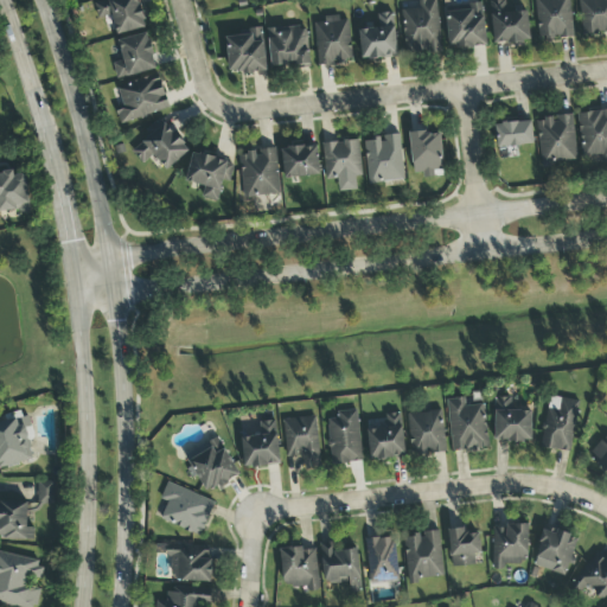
[(146,27),(138,0),(107,0),(94,4),(98,20),(112,17),(116,36),(146,27)]
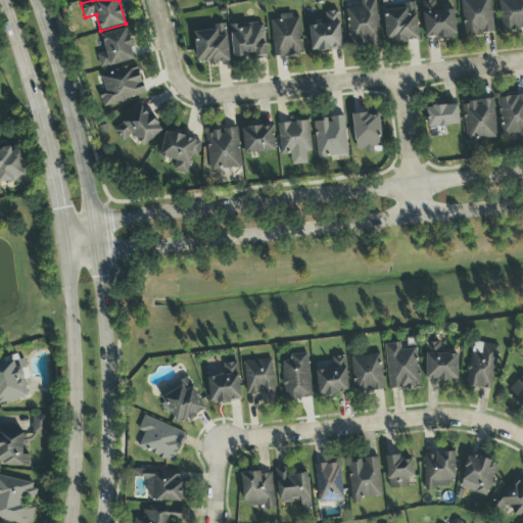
[(376,0),(360,0),(361,8),(346,8),(348,46),(379,44),(376,0)]
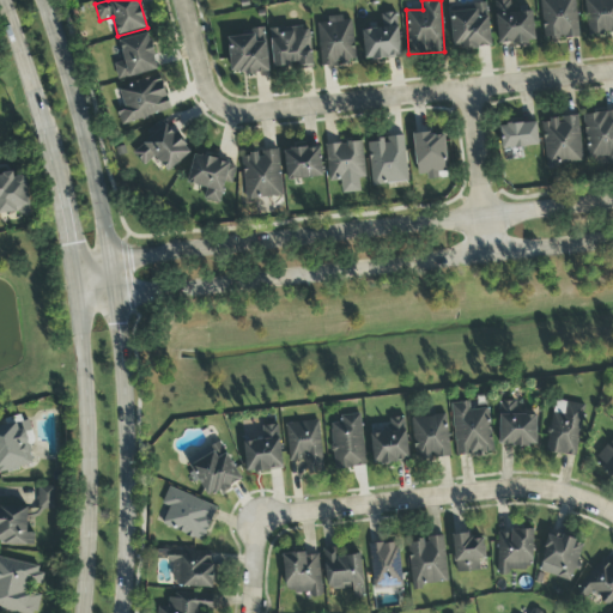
[(496,1),(497,44),(534,43),(533,11),(511,12),(511,0),(496,1)]
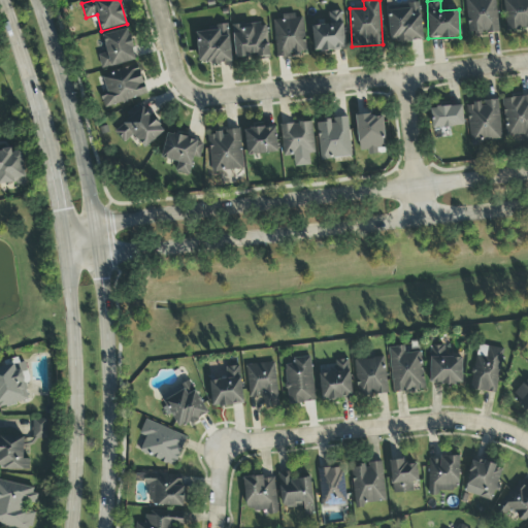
[(498,33),(495,0),(465,0),(467,35),(498,33)]
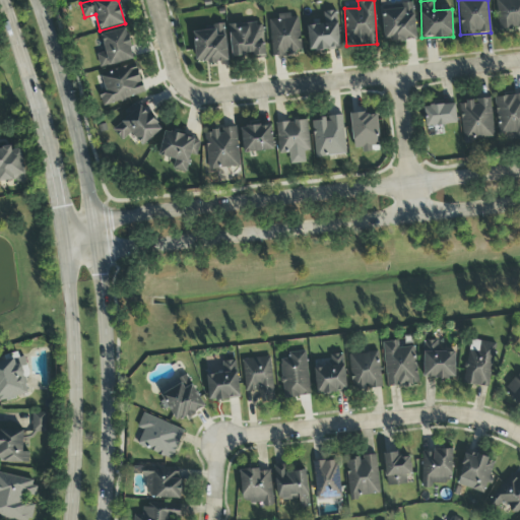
[(519,0),(495,0),(499,30),(519,27),(519,0)]
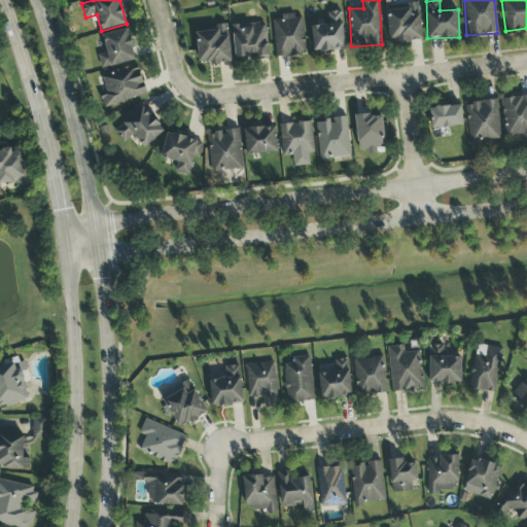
[(422,41),(419,3),(410,4),(410,8),(387,10),(389,43),(422,41)]
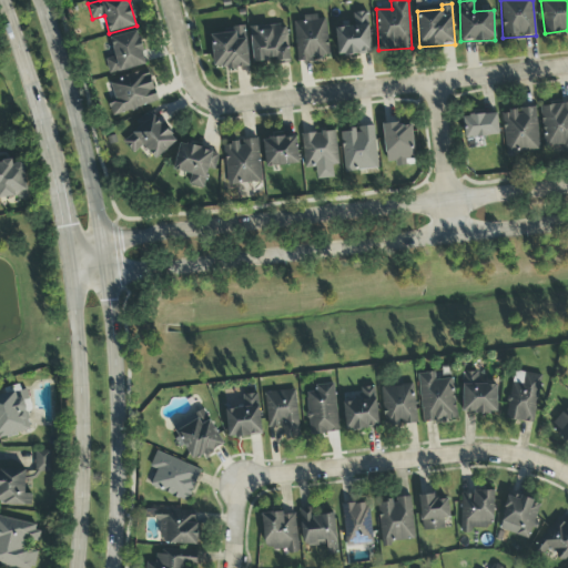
[(372,53),(368,12),(352,13),(353,26),(335,27),(337,56),(372,53)]
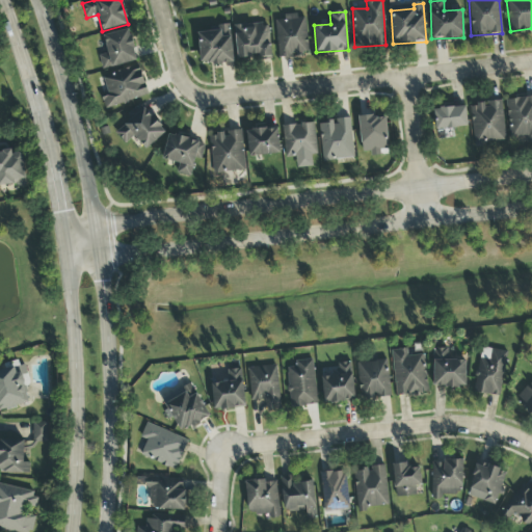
[(277,57),(308,56),(306,16),(287,17),(287,20),(275,21),(277,57)]
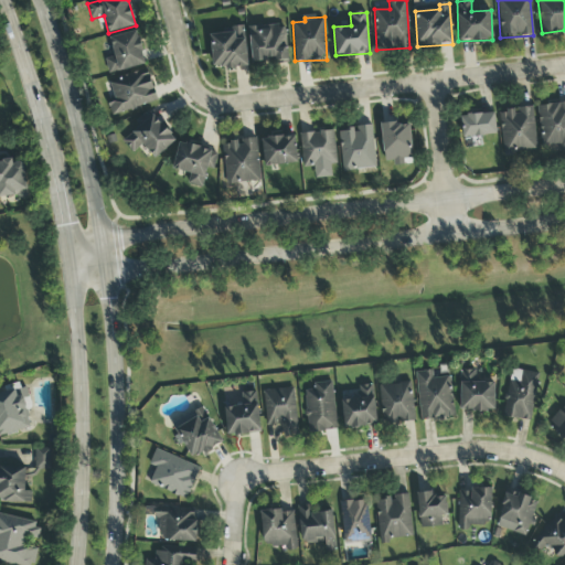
[(289,64),(285,24),(248,29),(252,62),(275,60),(276,65),(289,64)]
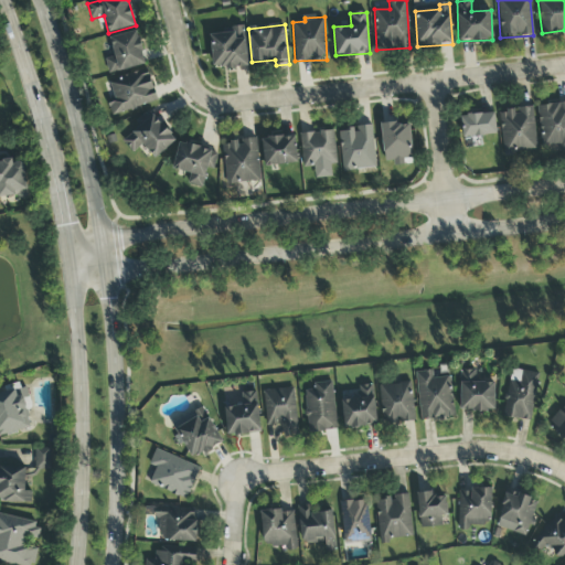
[(210,35),(213,71),(248,66),(244,27),(233,28),(234,32),(210,35)]
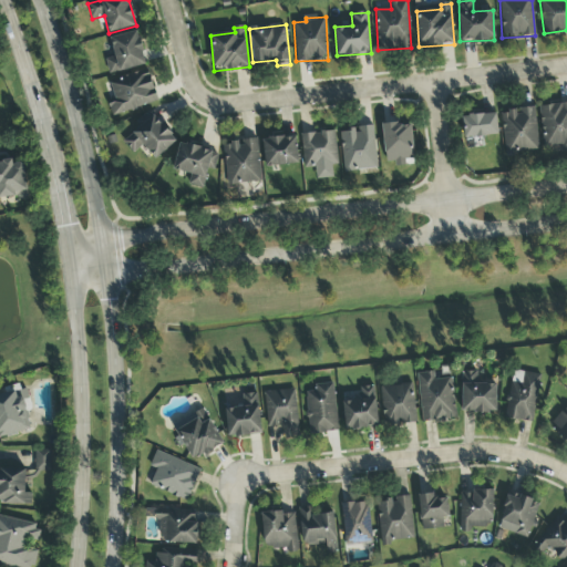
[(110,39),(115,57),(105,60),(110,74),(146,64),(137,31),(110,39)]
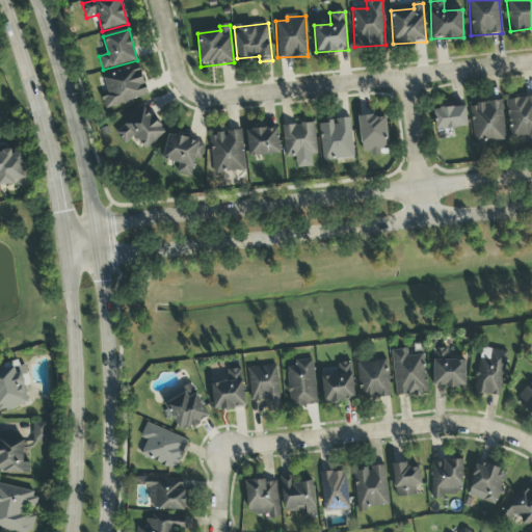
[(102,98),(104,108),(148,98),(140,67),(103,76),(108,97),(102,98)]
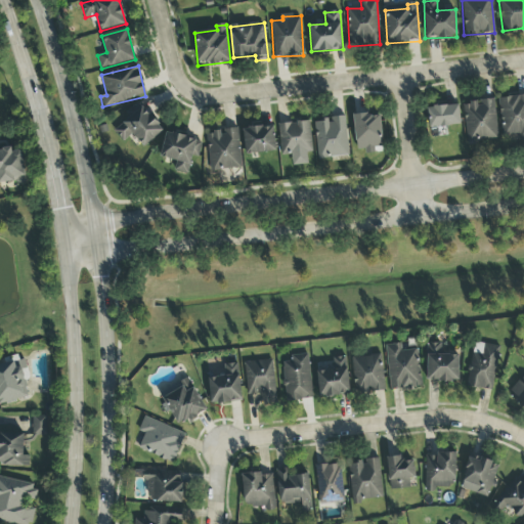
[(523,137),(523,95),(498,98),(503,139),(523,137)]
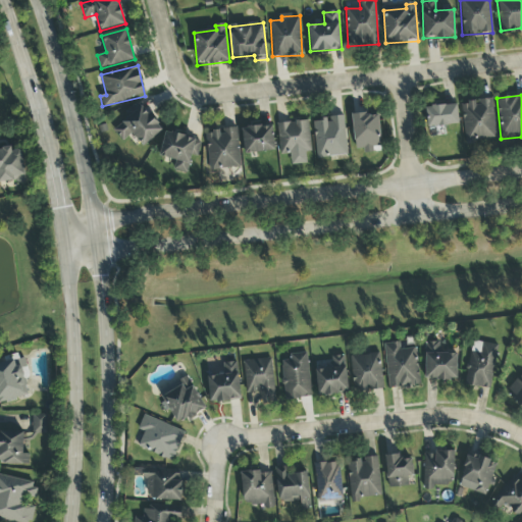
[(494,141),(493,101),(462,102),(464,142),(494,141)]
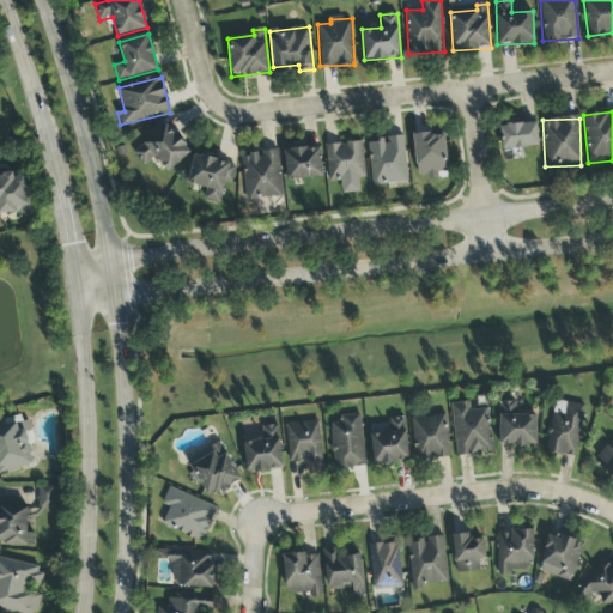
[(134,155),(145,167),(153,158),(169,174),(192,150),(164,123),(134,155)]
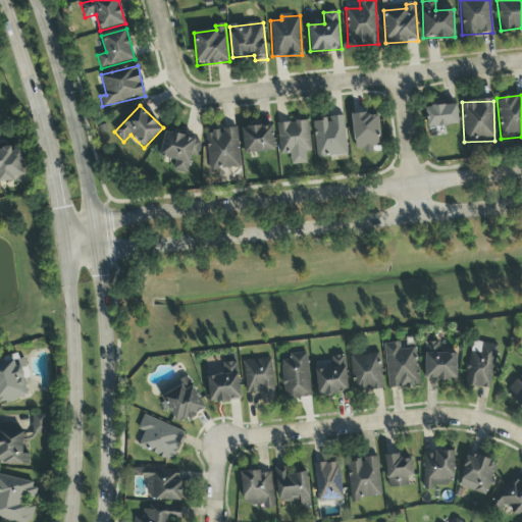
[(426,126),(458,126),(458,106),(426,106),(426,126)]
